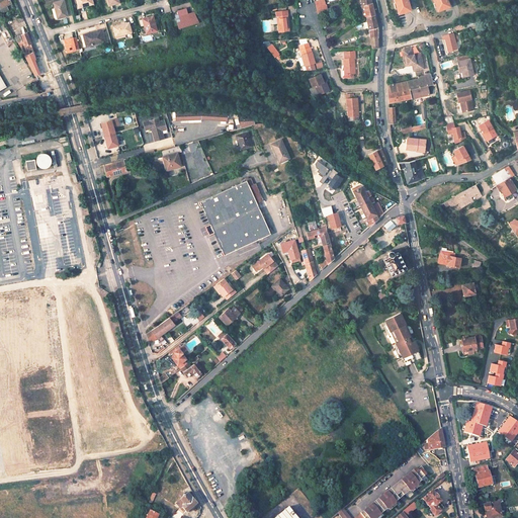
[(54,18),(66,16),(61,0),(44,0),(46,4),(53,2),(54,8),(52,8),(54,18)]
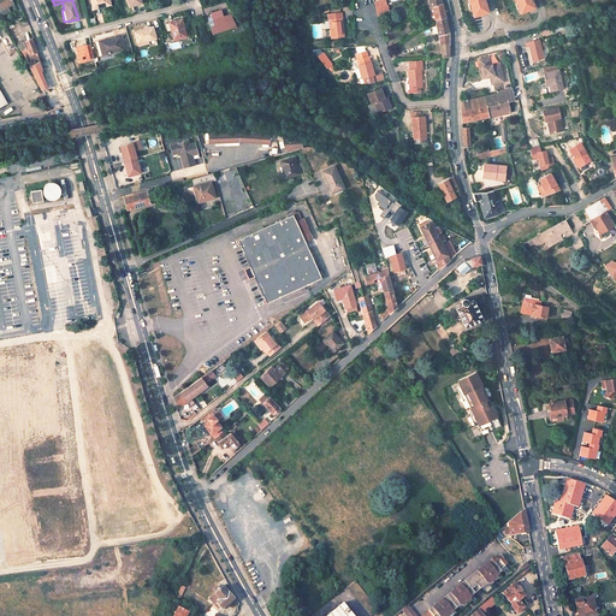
[(445,55),(450,54),(448,33),(439,0),(427,0),(430,9),(432,7),(439,37),(442,58),(444,57),(445,55)]
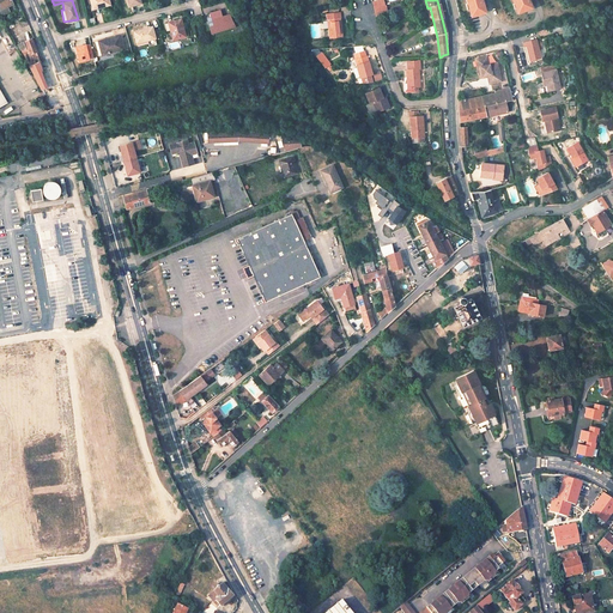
[(472,16),(485,12),(481,0),(467,0),(468,4),(466,4),(467,10),(469,10),(472,16)]
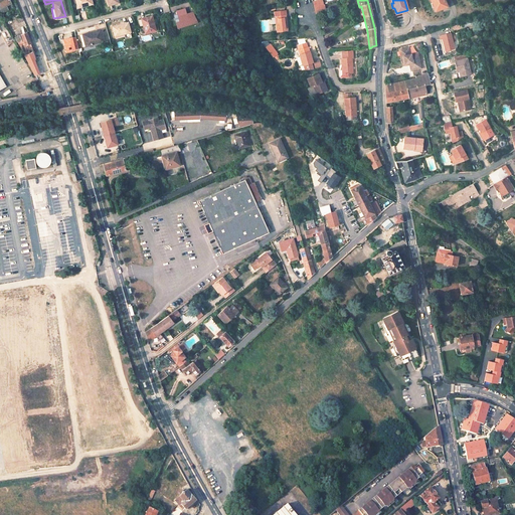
[(436,10),(447,6),(444,0),(430,0),(432,3),(431,4),(432,8),(434,7),(436,10)]
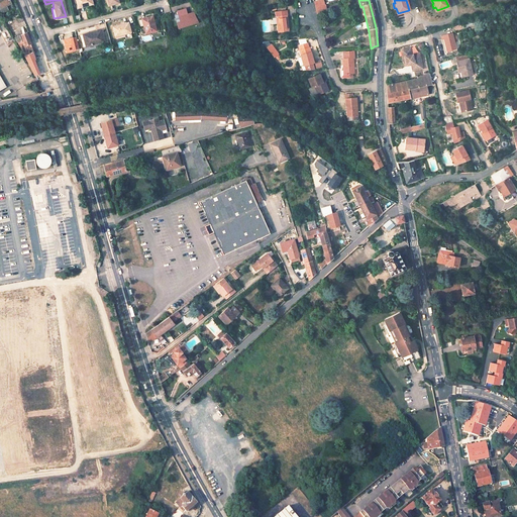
[(315,13),(323,11),(321,3),(313,5),(315,13)]
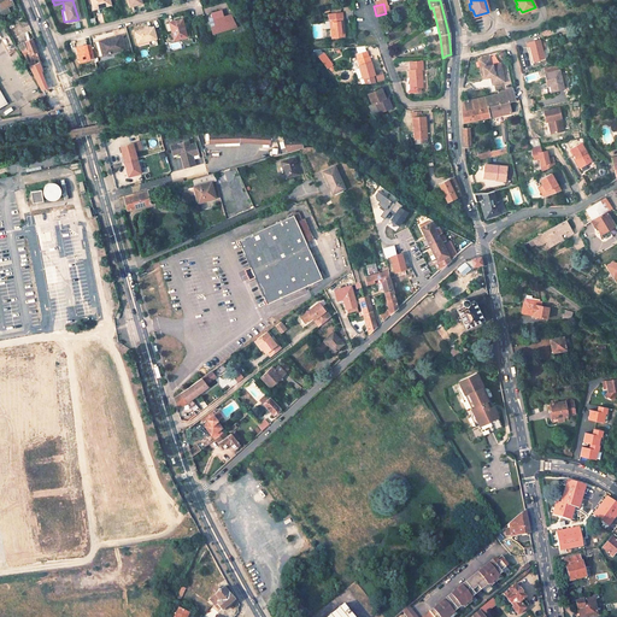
[(333,39),(346,39),(345,7),(338,7),(338,9),(331,9),(333,39)]
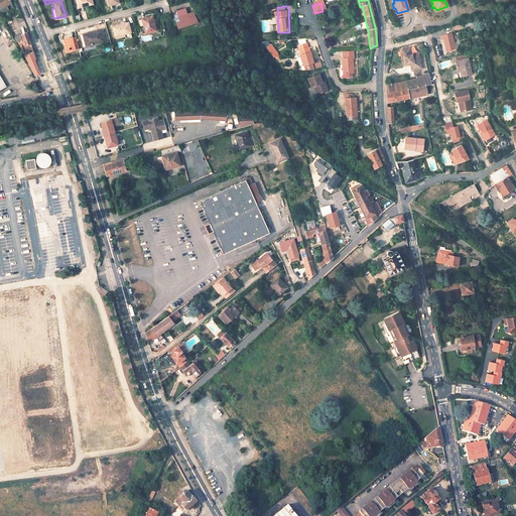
[(175,29),(196,24),(192,13),(185,14),(184,9),(176,11),(176,14),(174,15),(175,19),(178,18),(179,22),(173,24),(175,29)]
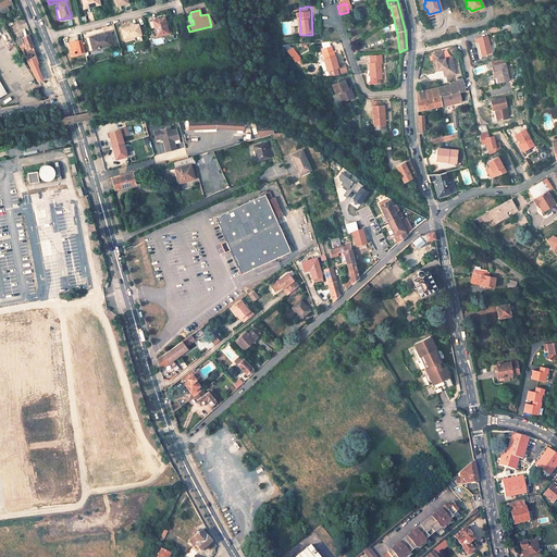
[(151,21),(156,36),(166,33),(162,19),(151,21)]
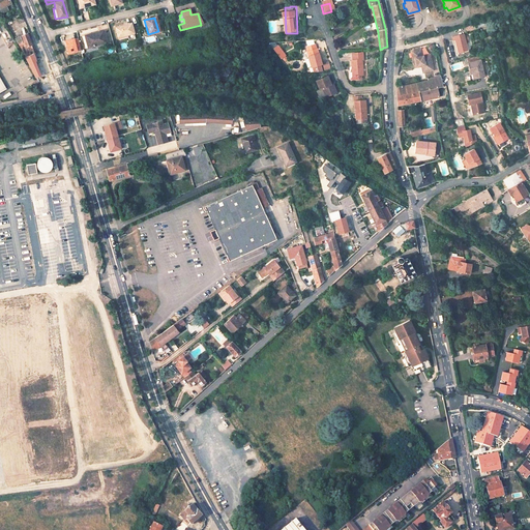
[(133,33),(129,24),(115,28),(118,40),(125,38),(124,36),(133,33)]
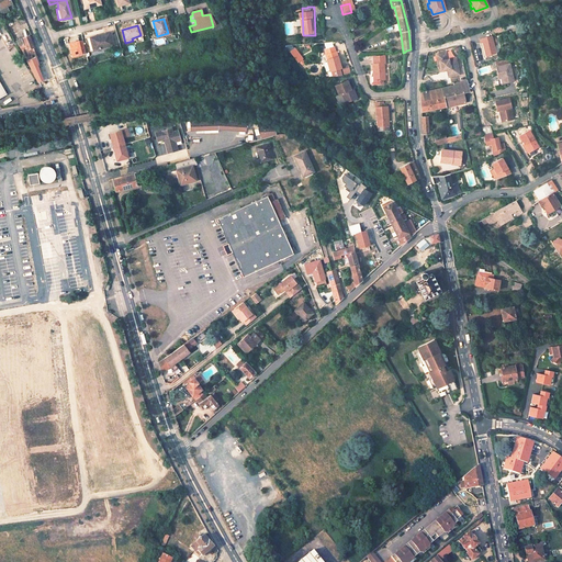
[(108,33),(89,37),(92,51),(111,45),(108,33)]
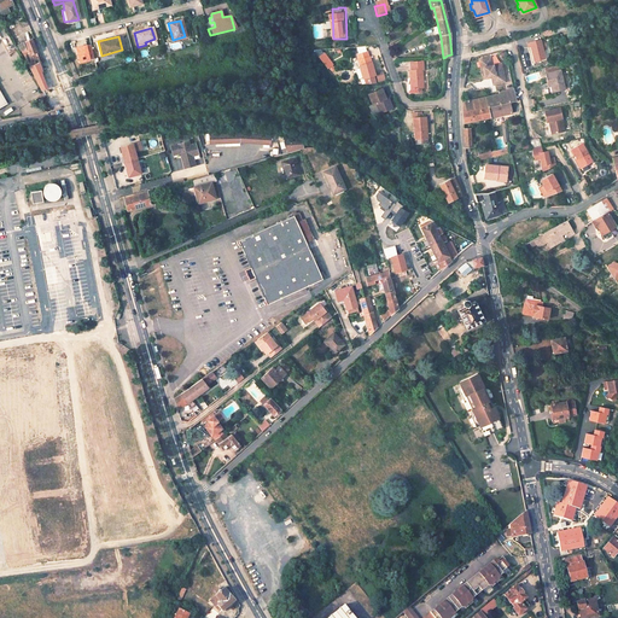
[(29,68),(39,63),(41,62),(30,39),(18,45),(29,68)]
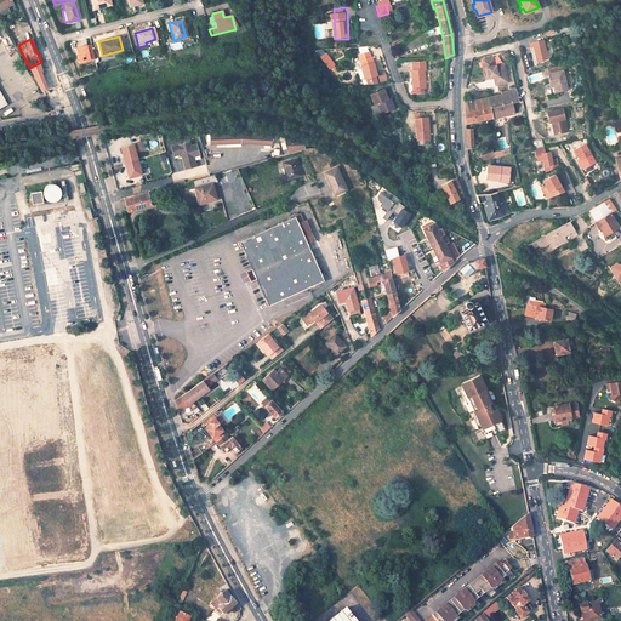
[(531,62),(543,60),(539,41),(527,44),(531,62)]
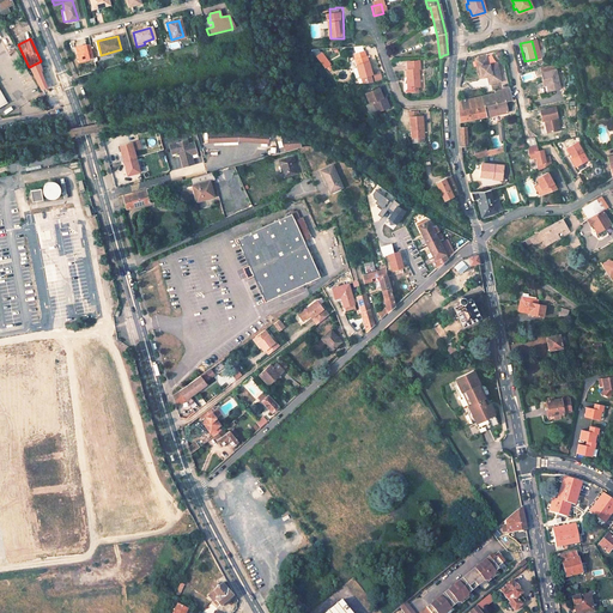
[(358,79),(360,85),(376,85),(372,74),(375,74),(370,56),(369,56),(366,48),(357,50),(358,54),(356,55),(362,78),(358,79)]
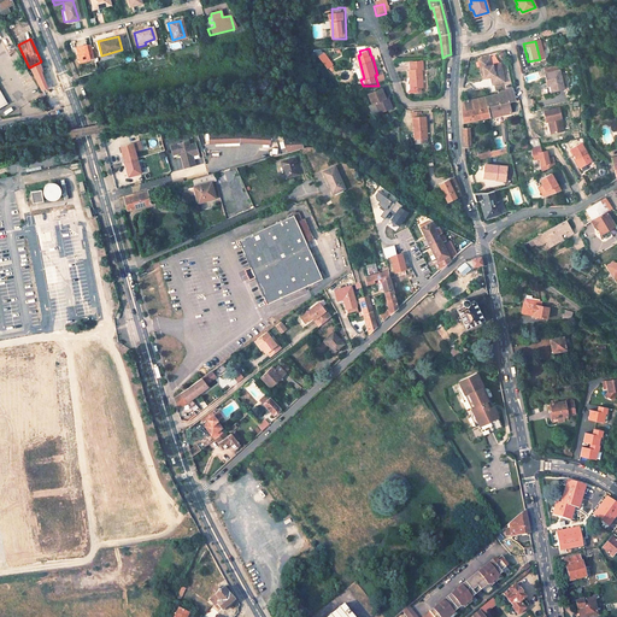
[(327,68),(333,63),(324,52),(318,57),(327,68)]
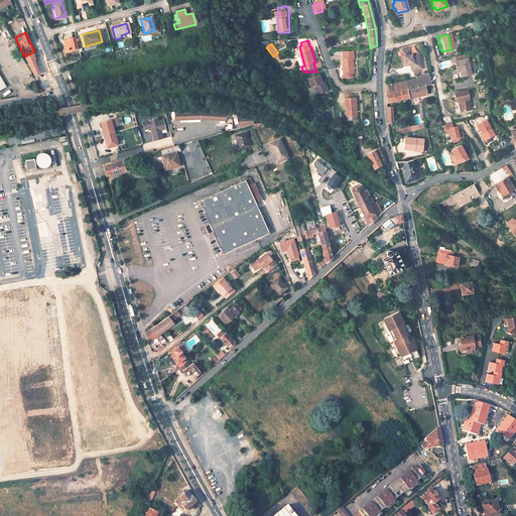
[(412,70),(422,68),(418,51),(410,53),(409,47),(400,49),(404,65),(410,63),(412,70)]
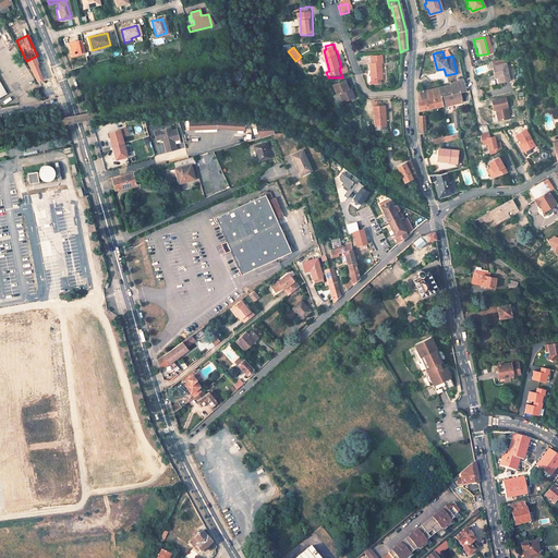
[(383,62),(381,56),(372,57),(372,63),(370,63),(371,76),(367,76),(368,82),(370,83),(378,83),(378,80),(383,79),(380,63),(383,62)]
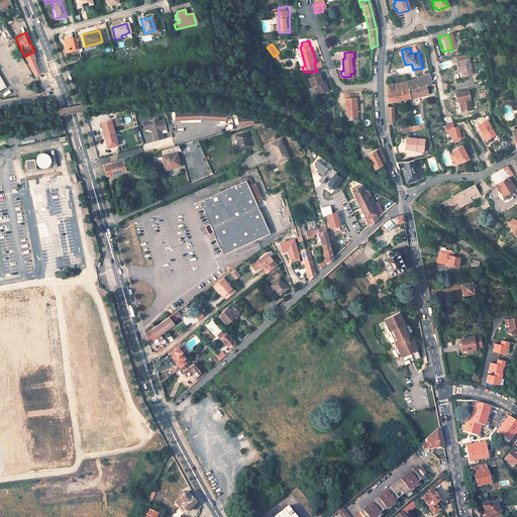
[(29,66),(35,63),(33,60),(35,59),(32,53),(24,57),(29,66)]
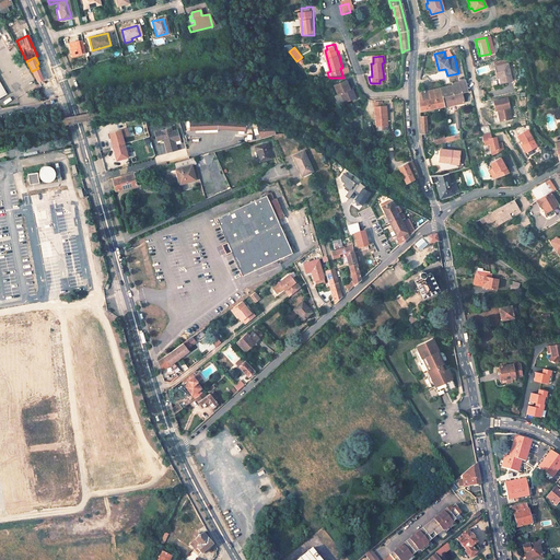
[(498,80),(499,84),(511,82),(506,66),(493,68),(496,80),(498,80)]
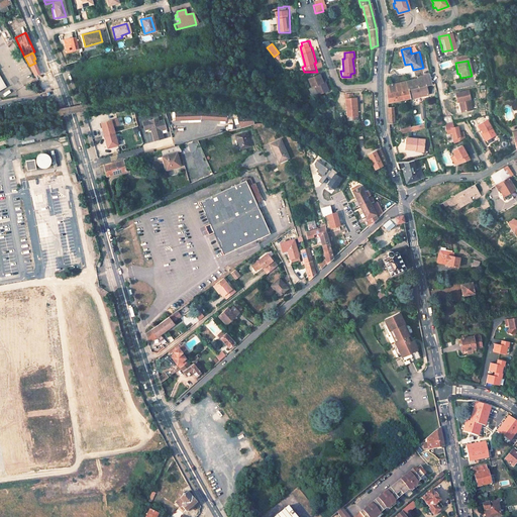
[(396,101),(399,100),(398,98),(427,93),(426,85),(430,84),(428,73),(418,75),(418,78),(388,84),(390,93),(387,93),(387,101),(395,99),(396,101)]
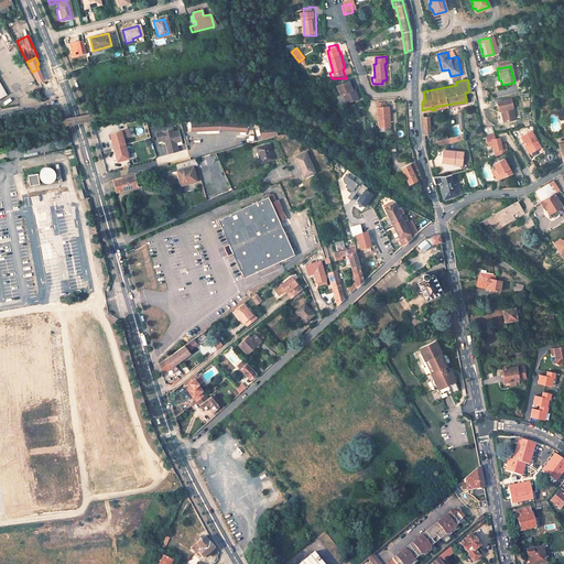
[(344,108),(355,106),(353,97),(349,97),(347,86),(336,88),(338,98),(342,97),(344,108)]
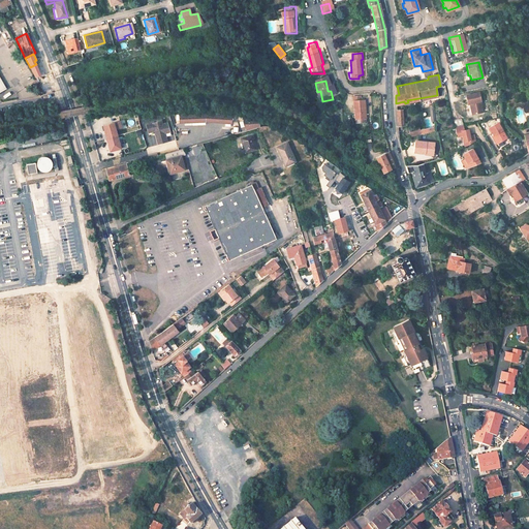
[(469,103),(472,115),(483,112),(478,92),(465,95),(467,104),(469,103)]
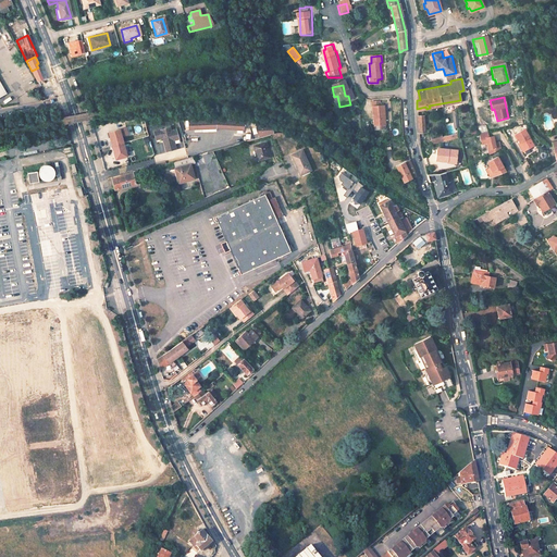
[(381,106),(369,106),(371,128),(383,127),(381,106)]
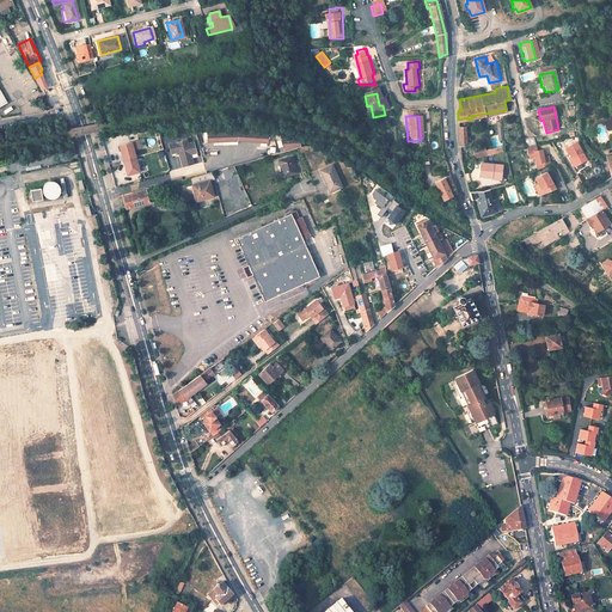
[(236,140),(265,142),(265,132),(236,130),(206,132),(207,142),(236,140)]
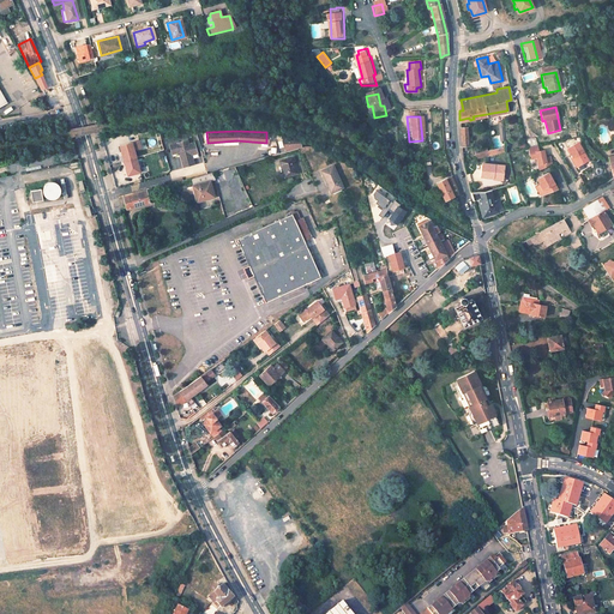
[(282,140),(287,151),(300,148),(299,139),(283,134),(282,140)]
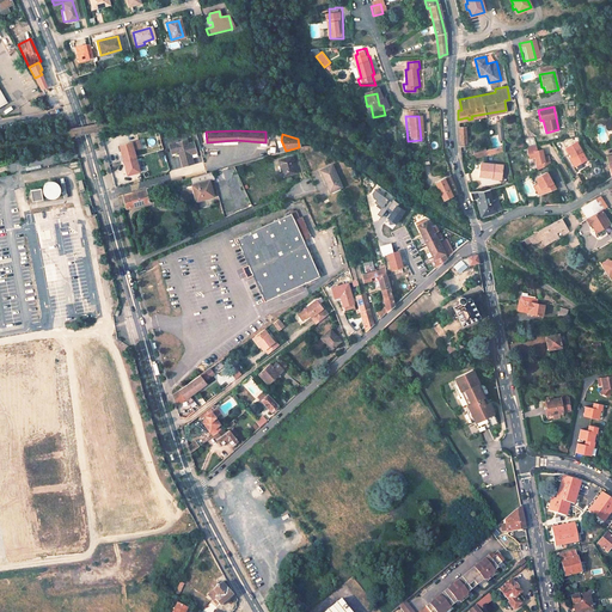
[(177,153),(181,167),(191,164),(189,153),(193,152),(190,144),(182,146),(181,141),(166,146),(169,155),(177,153)]
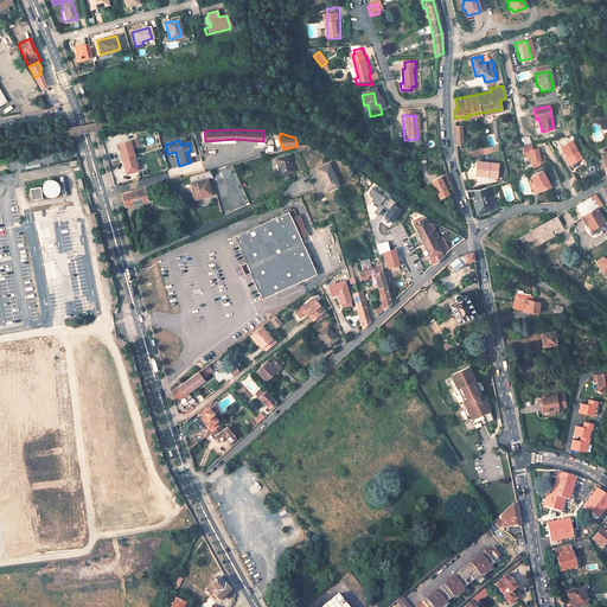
[(570,140),(561,146),(566,155),(570,165),(581,159),(570,140)]
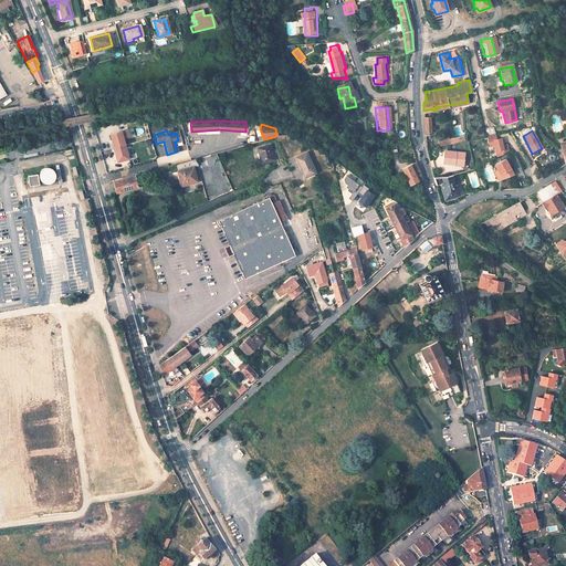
[(109,134),(116,161),(127,159),(121,132),(109,134)]
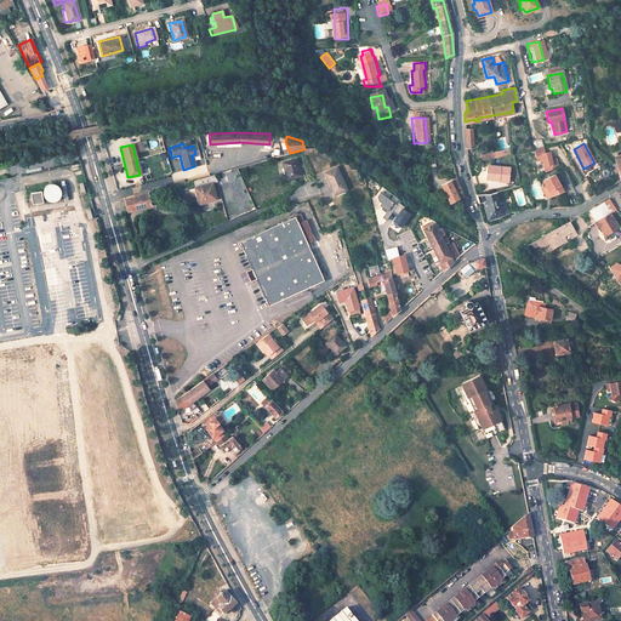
[(478,155),(479,160),(510,154),(508,149),(478,155)]
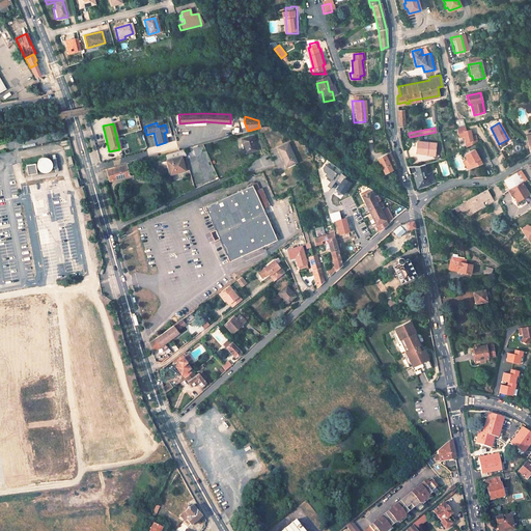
[(466,147),(476,141),(473,136),(470,138),(467,132),(464,133),(460,129),(454,133),(460,145),(464,143),(466,147)]
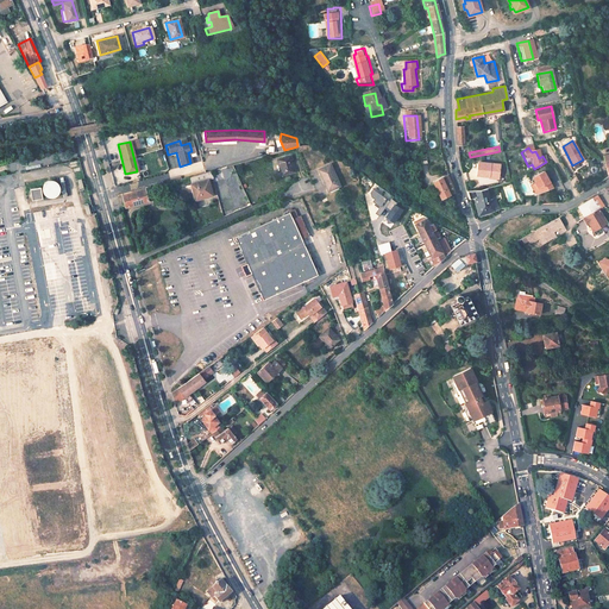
[(280,175),(293,171),(289,156),(276,159),(280,175)]
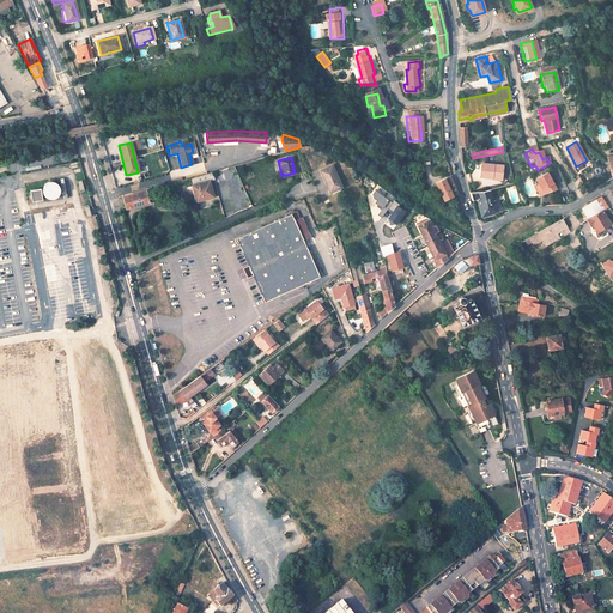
[(505,164),(483,163),(481,178),(504,180),(505,164)]
